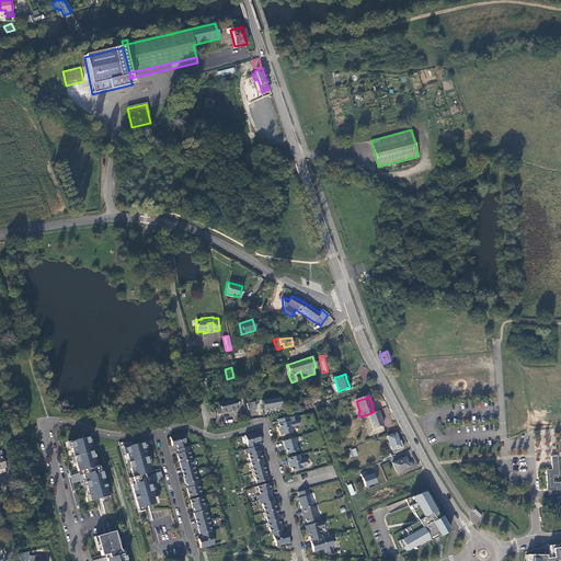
[(236,398),(217,402),(220,414),(239,409),(236,398)]
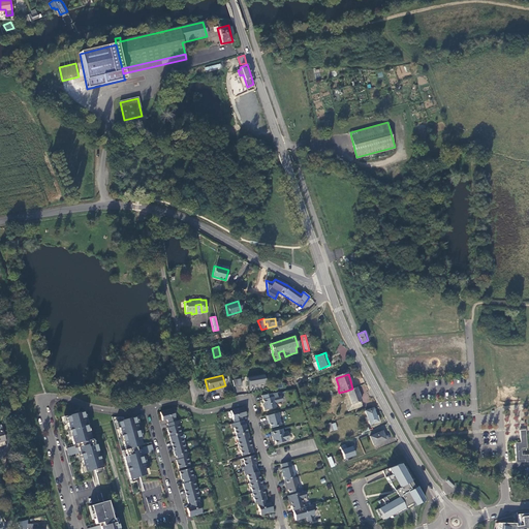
[(263,375),(246,378),(248,386),(265,383),(263,375)]
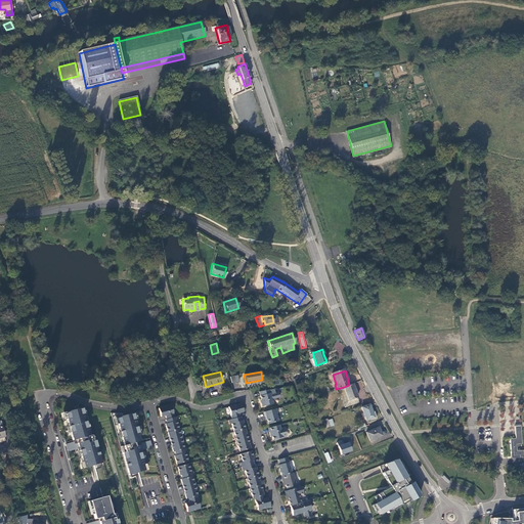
[(344,387),(348,400),(357,397),(355,391),(352,384),(349,385),(344,387)]
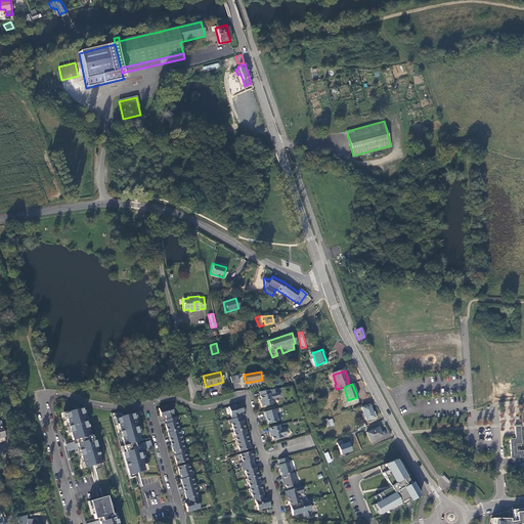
[(260,401),(262,406),(273,403),(269,390),(259,392),(261,400),(260,401)]
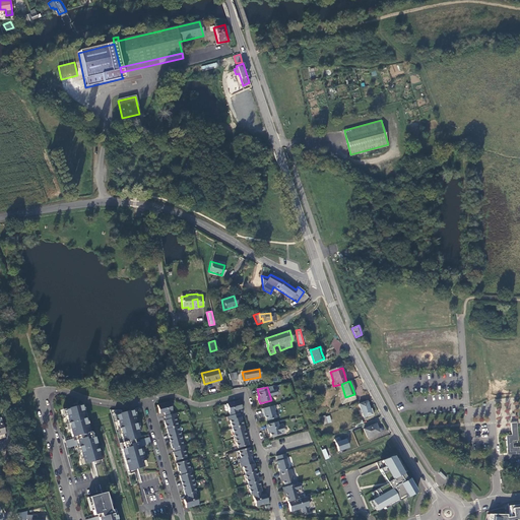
[(239,400),(226,404),(230,416),(226,416),(228,420),(230,420),(234,435),(233,435),(235,443),(236,442),(238,448),(248,445),(247,439),(246,440),(244,432),(245,432),(241,417),(240,417),(239,413),(238,413),(237,410),(241,408),(239,400)]
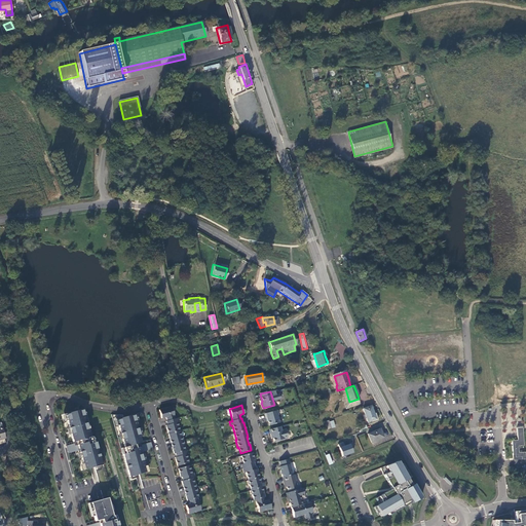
[(371,406),(363,409),(368,422),(376,419),(373,413),(371,406)]
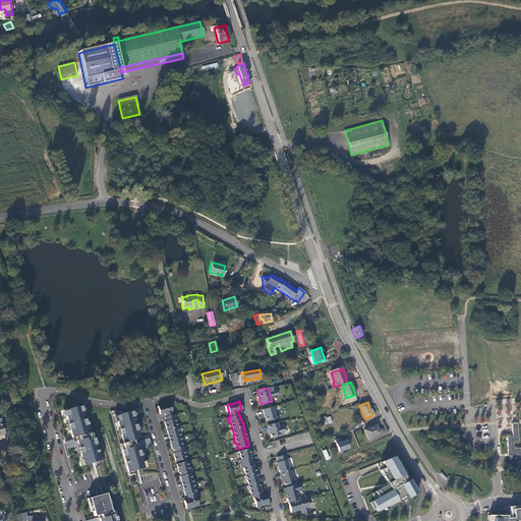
[(170,403),(158,406),(160,414),(164,413),(165,417),(166,421),(164,421),(168,436),(170,436),(172,443),(170,444),(172,450),(173,449),(174,453),(173,453),(176,462),(186,459),(184,451),(186,450),(185,446),(183,447),(181,441),(182,440),(180,432),(179,432),(175,418),(177,418),(176,414),(173,415),(170,403)]
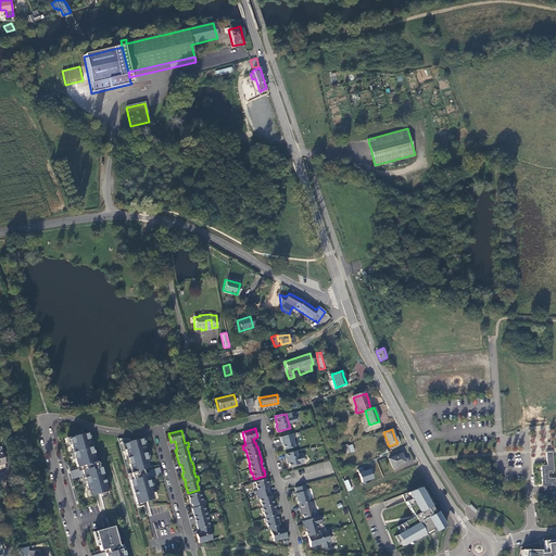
[(86,432),(71,437),(79,467),(84,466),(92,496),(106,492),(100,468),(98,468),(96,463),(95,463),(86,432)]
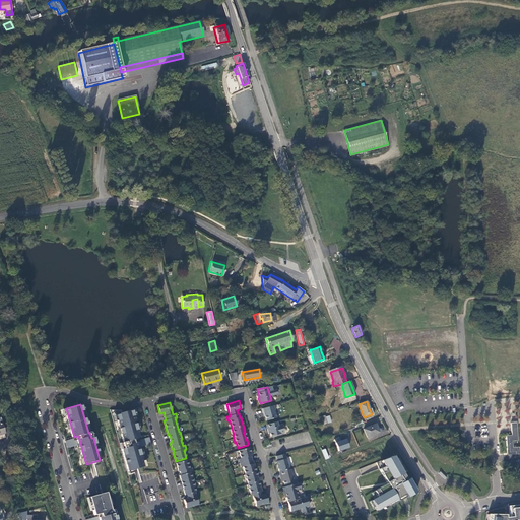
[(265,416),(266,420),(276,418),(274,410),(275,410),(273,405),(262,409),(263,413),(264,413),(265,416)]
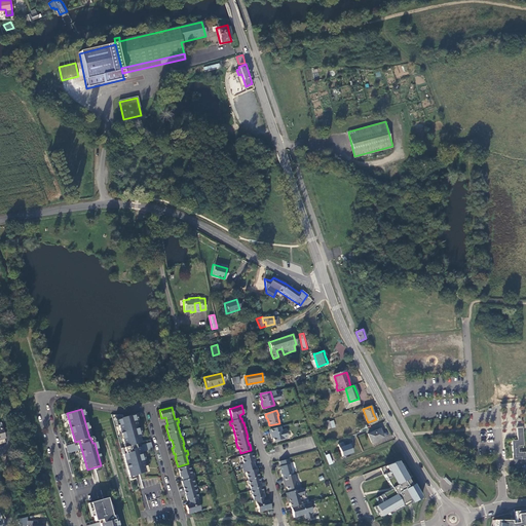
[(133,414),(116,419),(124,448),(122,448),(124,454),(122,454),(128,478),(145,473),(140,452),(152,449),(151,443),(141,445),(141,447),(138,447),(137,444),(141,442),(133,414)]
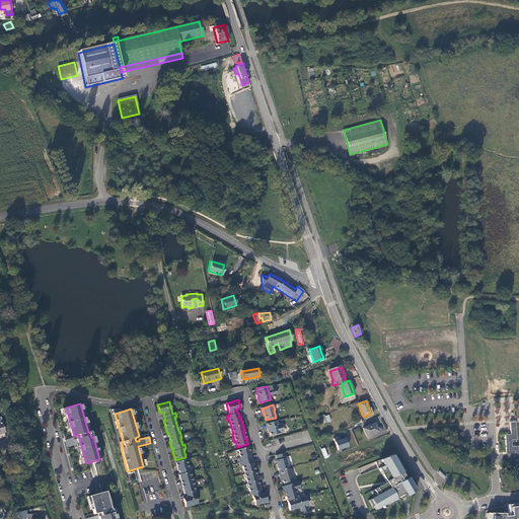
[(277,421),(267,424),(268,428),(267,428),(269,434),(270,433),(271,437),(281,434),(280,433),(284,432),(282,424),(278,425),(277,421)]
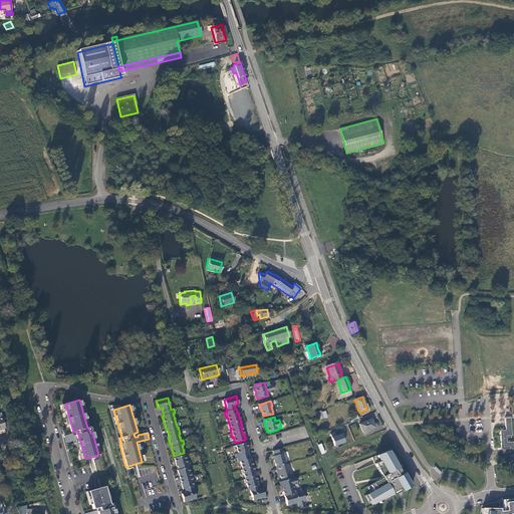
[(512,436),(511,418),(510,418),(505,418),(505,430),(500,431),(501,445),(503,444),(503,447),(509,447),(509,449),(513,449),(513,442),(507,443),(506,436),(512,436)]
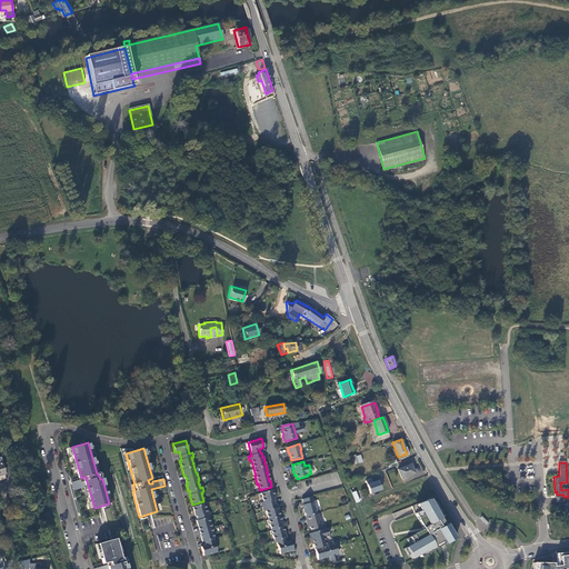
[(412,467),(411,463),(397,469),(401,479),(415,473),(412,467)]
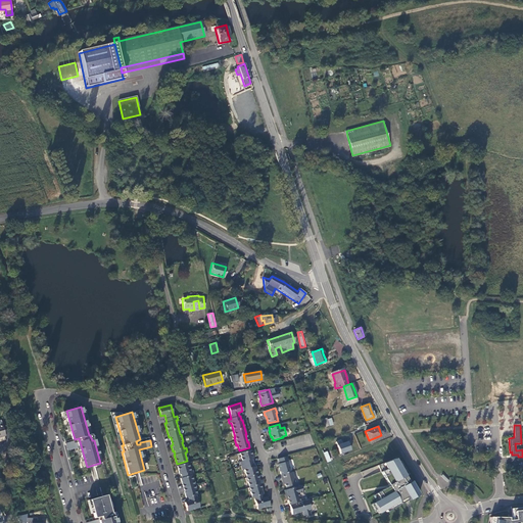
[(336,441),(340,454),(352,450),(349,440),(343,442),(341,439),(336,441)]
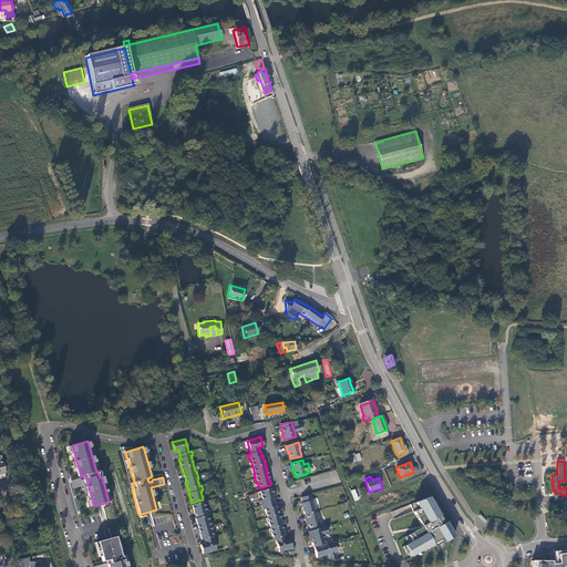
[(272,488),(260,492),(263,501),(260,501),(263,509),(265,509),(267,518),(266,518),(267,523),(269,522),(270,528),(269,529),(270,533),(271,533),(274,539),(275,538),(279,552),(292,548),(290,539),(285,540),(284,536),(286,536),(284,529),(282,529),(281,526),(282,525),(280,518),(279,519),(278,515),(279,515),(277,505),(276,505),(274,497),(275,497),(272,488)]
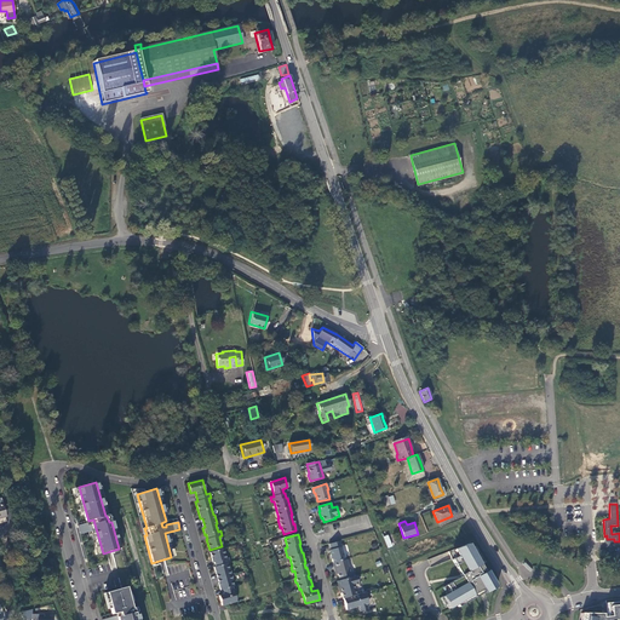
[(340,541),(329,544),(331,550),(329,550),(333,563),(345,560),(340,541)]
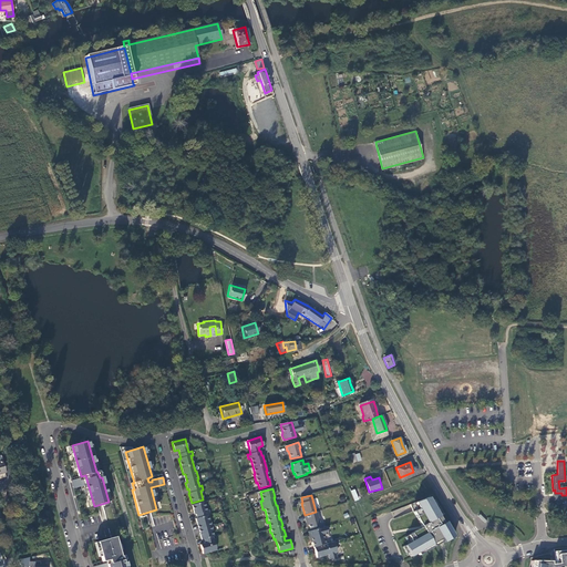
[(429,497),(415,503),(419,508),(413,512),(415,515),(418,514),(420,517),(418,519),(422,527),(408,535),(412,542),(404,546),(411,557),(432,544),(434,547),(440,544),(439,540),(442,539),(444,543),(454,536),(450,529),(447,531),(439,516),(442,515),(433,501),(431,502),(429,497)]
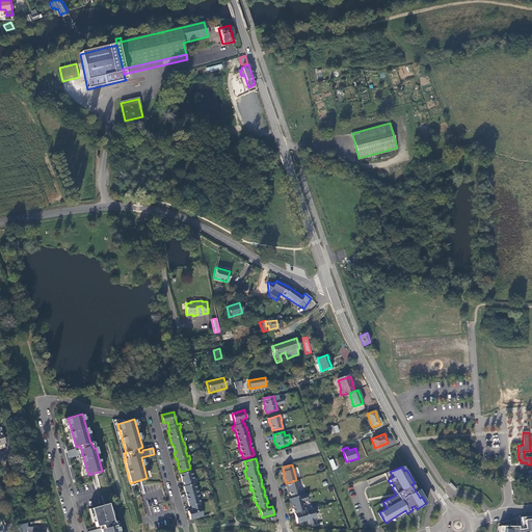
[(185,486),(184,486),(185,493),(187,493),(189,500),(187,500),(189,506),(191,506),(192,510),(188,511),(190,520),(203,516),(200,504),(201,503),(198,498),(200,497),(197,489),(196,489),(194,483),(196,483),(195,479),(193,479),(191,471),(180,474),(183,482),(184,482),(185,486)]
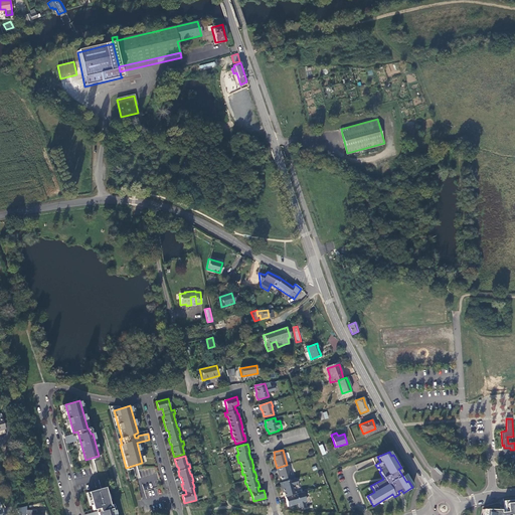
[(277,468),(278,472),(280,472),(281,477),(282,482),(293,479),(291,474),(290,474),(289,470),(290,469),(289,465),(287,465),(277,468)]
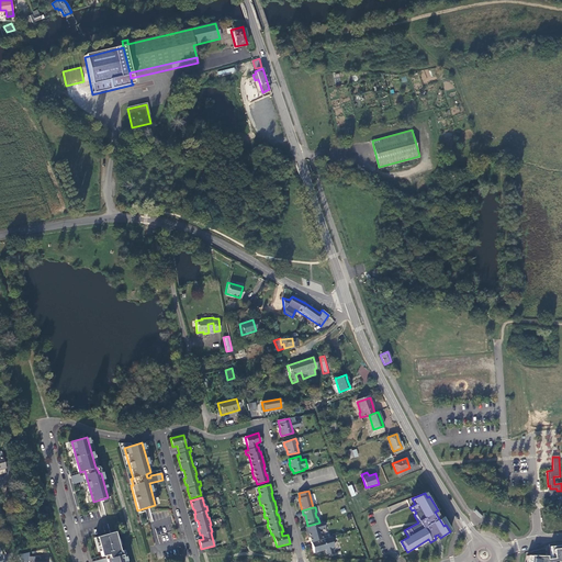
[(307,526),(306,527),(311,542),(323,539),(322,535),(326,534),(323,521),(319,523),(307,526)]
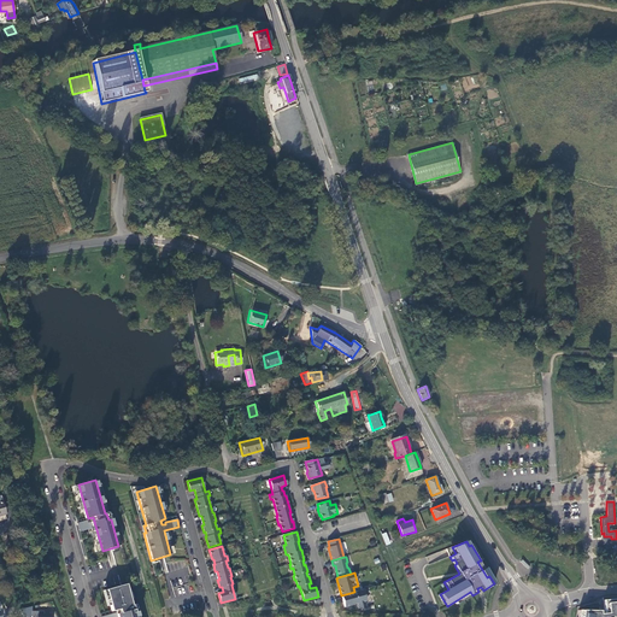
[(46,588),(41,574),(33,576),(37,591),(46,588)]
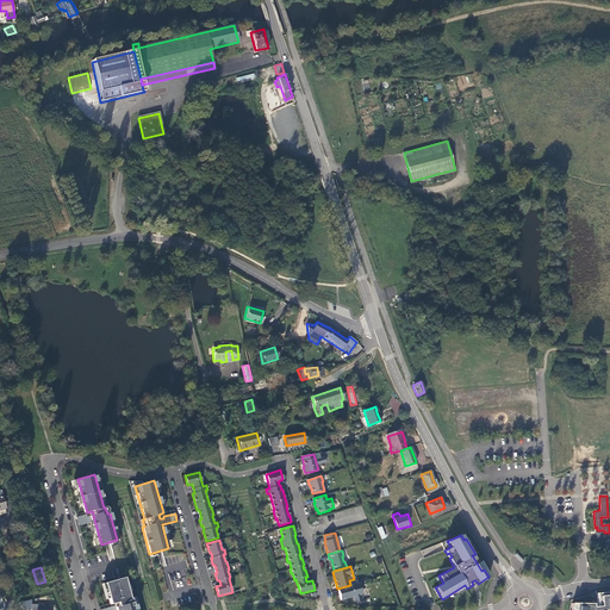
[(137,609),(136,604),(132,605),(131,598),(130,599),(124,578),(104,584),(110,604),(114,604),(114,605),(100,609),(99,609),(137,609)]
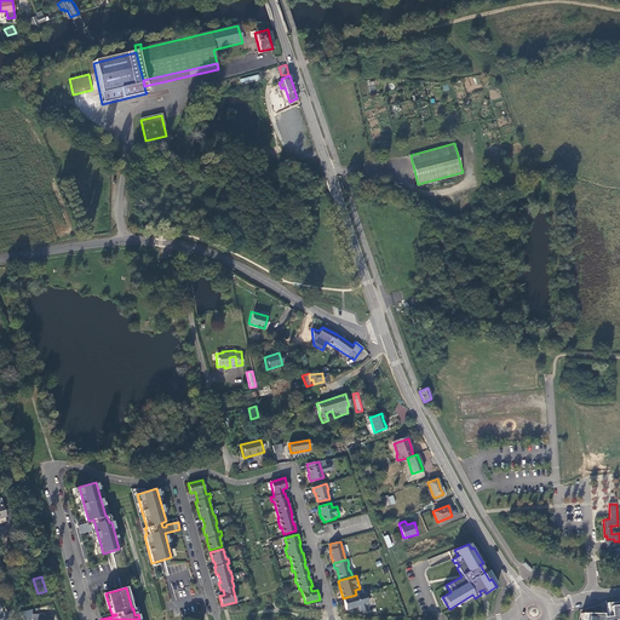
[(356,595),(343,598),(346,610),(359,607),(361,612),(368,609),(367,604),(368,604),(365,592),(356,595)]
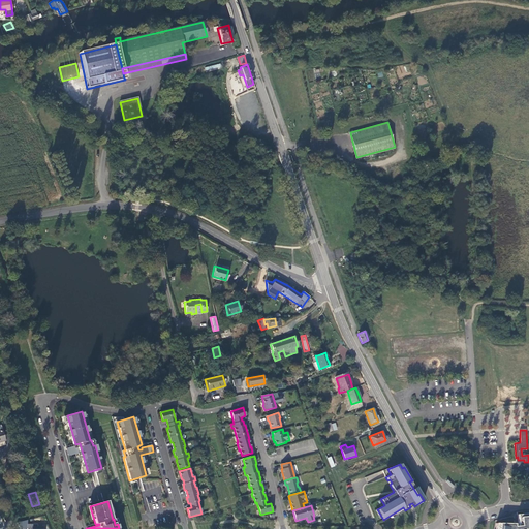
[(512,523),(498,523),(497,527),(497,528),(528,528),(528,517),(528,512),(516,515),(517,526),(512,526),(512,523)]
